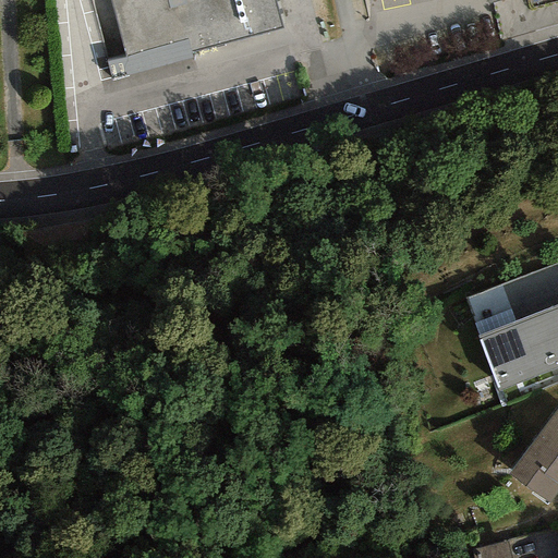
[(270,0),(111,0),(129,67),(278,27),(270,0)]
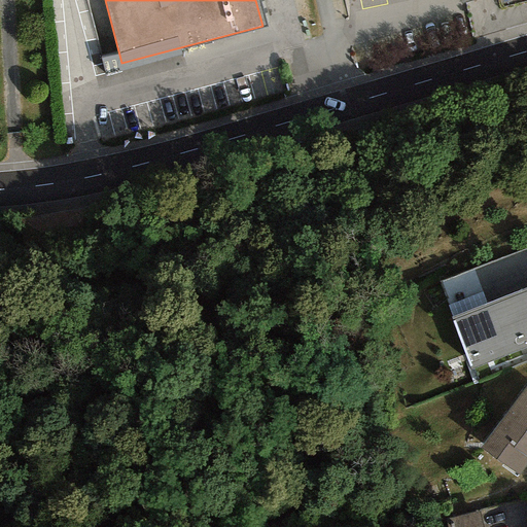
[(526,314),(519,292),(488,304),(507,355),(526,347),(526,314)]
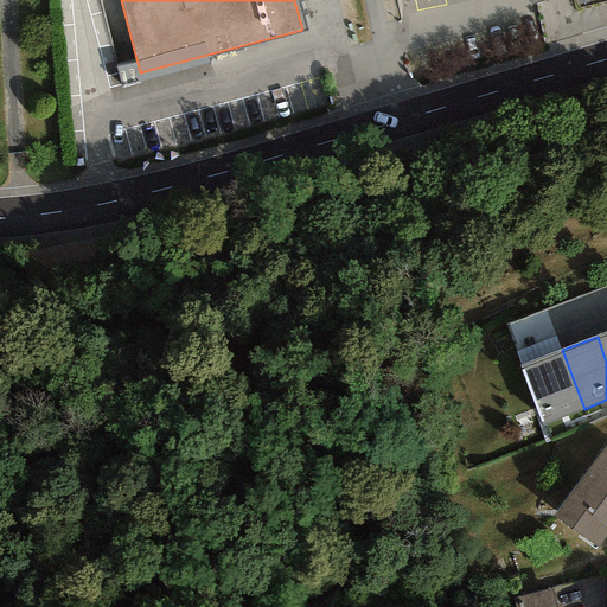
[(585,409),(562,350),(519,366),(542,425),(585,409)]
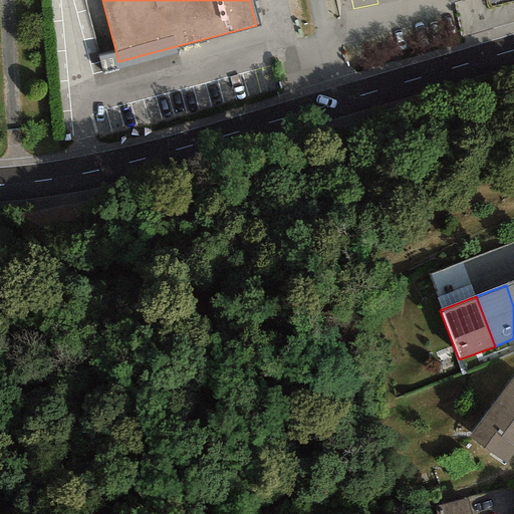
[(513,375),(469,437),(507,465),(513,454),(513,375)]
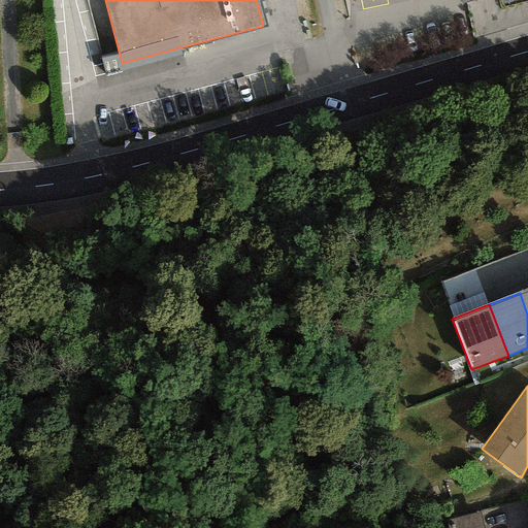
[(453,527),(486,527),(481,505),(450,513),(453,527)]
